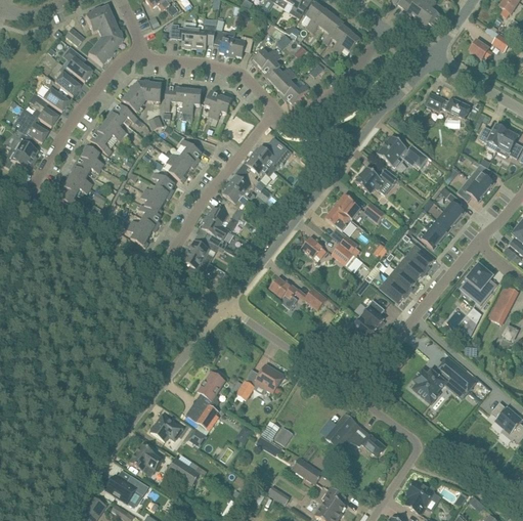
[(161,10),(165,7),(159,0),(145,0),(151,7),(157,4),(161,10)]
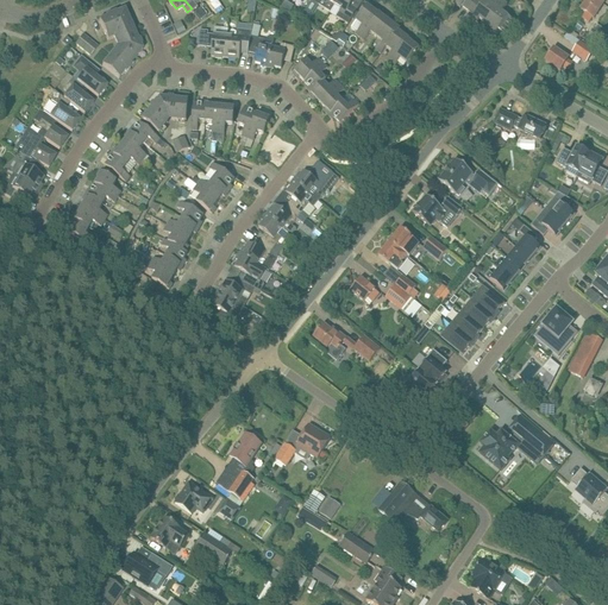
[(246,0),(245,8),(254,10),(256,0),(246,0)]
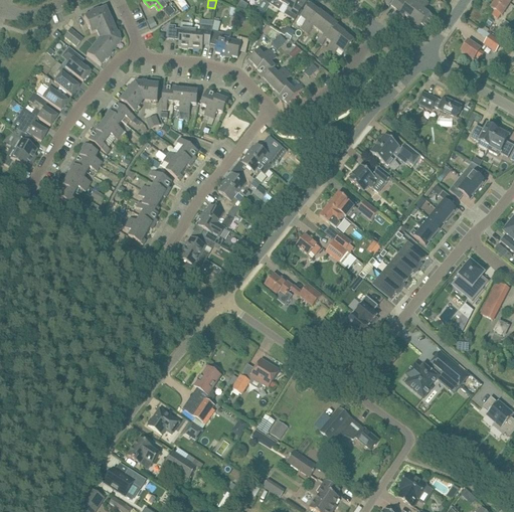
[(279,8),(282,2),(283,0),(266,0),(279,8)]
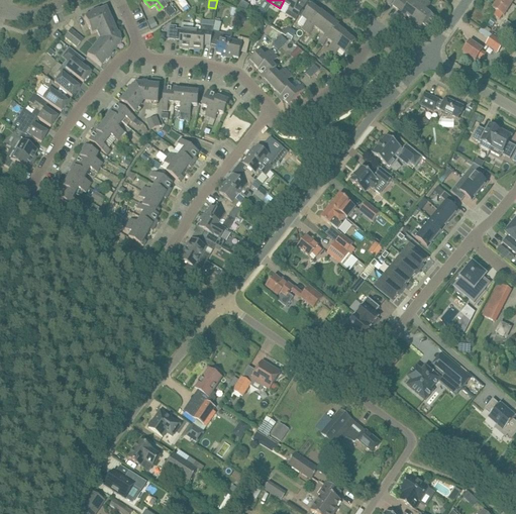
[(284,0),(283,2),(289,5),(285,11),(295,18),(302,7),(297,3),(299,0),(284,0)]
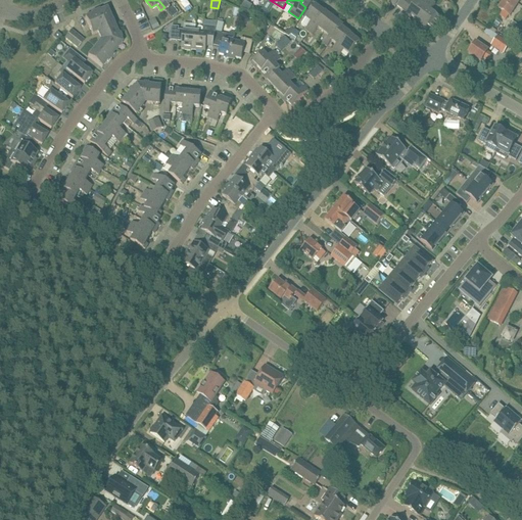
[(406,0),(401,6),(407,10),(405,12),(409,16),(411,13),(416,17),(429,0),(422,0),(421,2),(419,0),(406,0)]
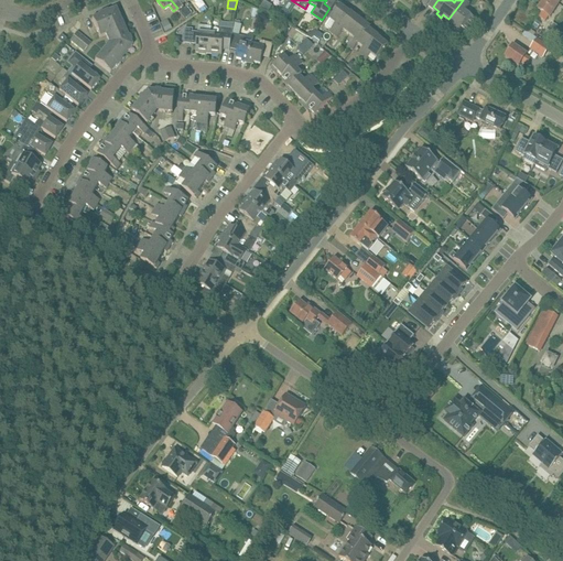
[(468,1),(467,0),(463,0),(448,19),(455,23),(453,25),(457,30),(461,25),(467,31),(476,18),(463,9),(468,1)]
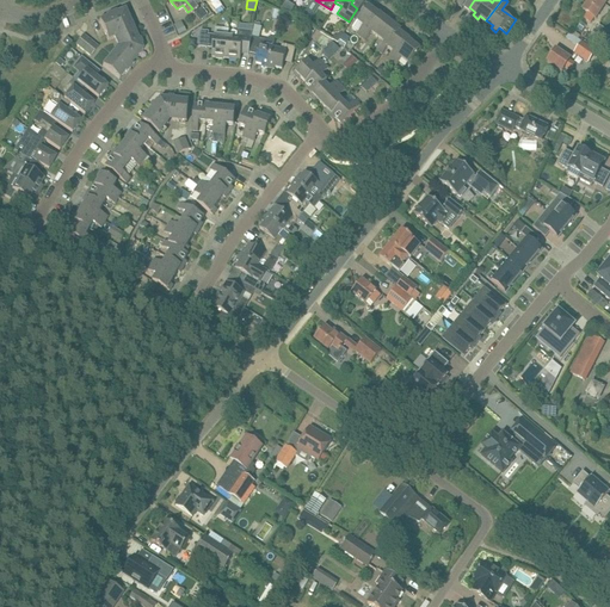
[(604,0),(586,0),(581,7),(586,10),(583,16),(590,20),(593,14),(595,16),(604,0)]
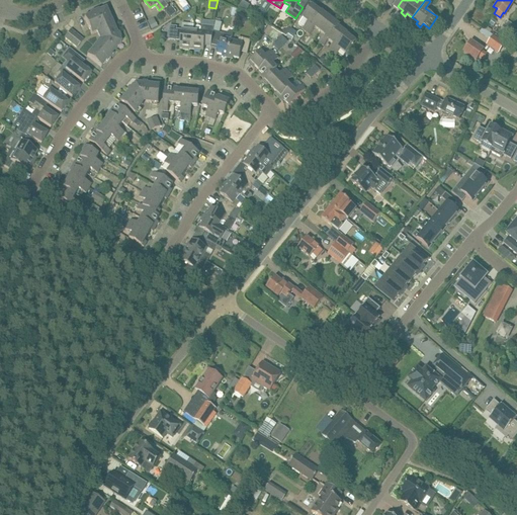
[(302,26),(305,29),(320,9),(312,2),(302,15),(307,19),(302,26)]
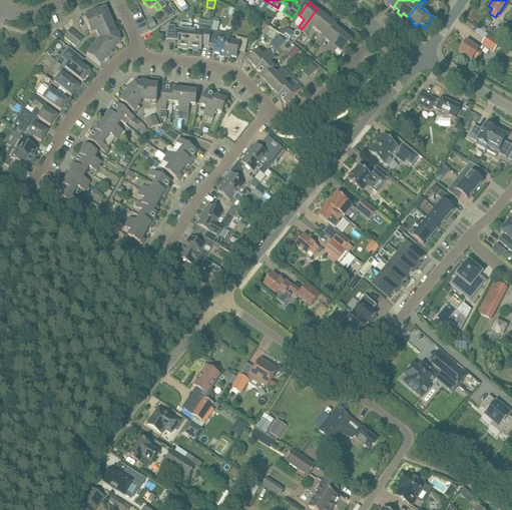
[(168,4),(163,8),(168,14),(173,10),(168,4)]
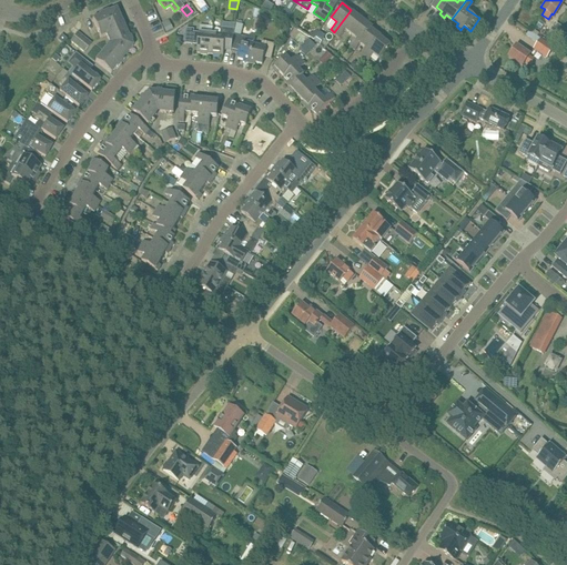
[(132,43),(114,6),(91,17),(99,34),(104,32),(117,27),(118,30),(113,32),(114,37),(104,50),(102,48),(94,58),(110,70),(132,43)]
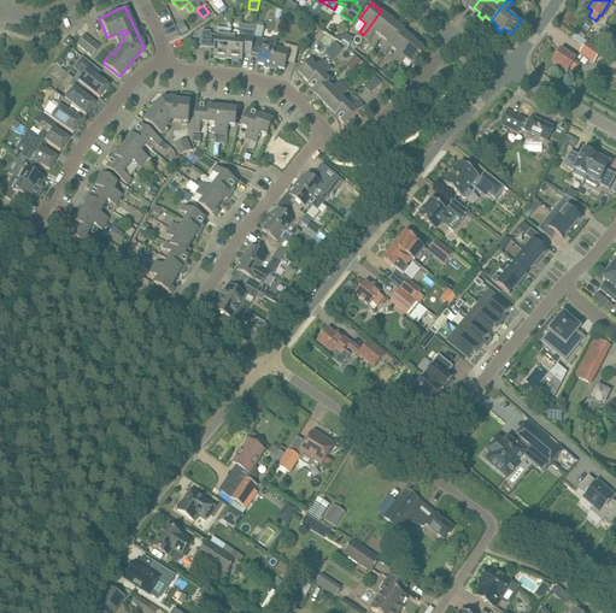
[(393,18),(381,11),(363,35),(368,37),(374,30),(381,35),(393,18)]
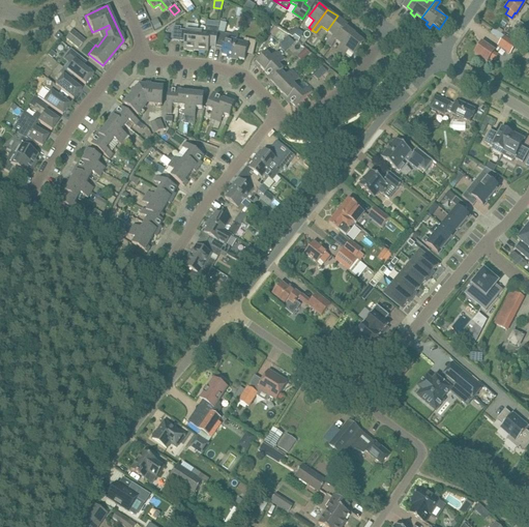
[(347,23),(338,16),(327,30),(332,34),(327,40),(330,44),(335,38),(347,23)]
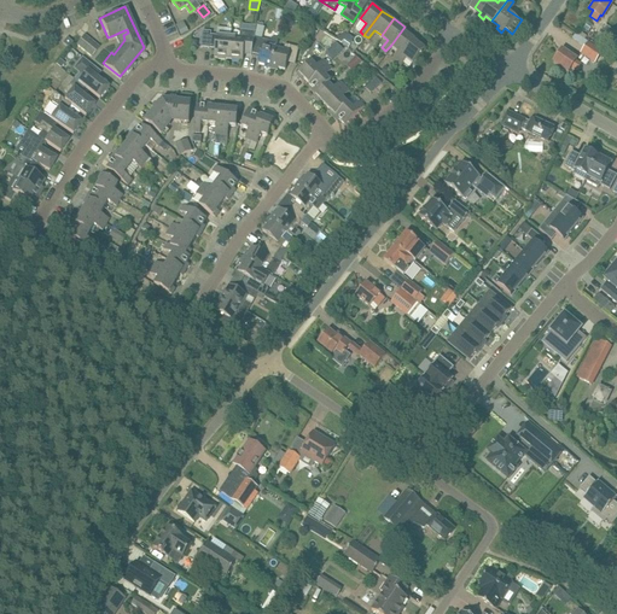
[(230,33),(227,56),(242,57),(243,45),(251,45),(254,34),(255,29),(255,23),(239,21),(238,34),(230,33)]
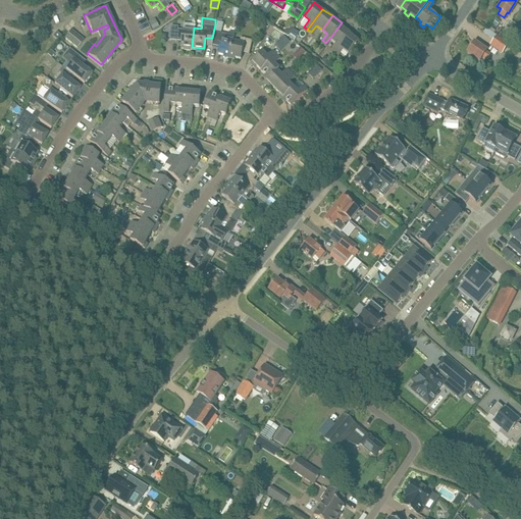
[(215,24),(214,29),(220,31),(222,20),(215,19),(215,24)]
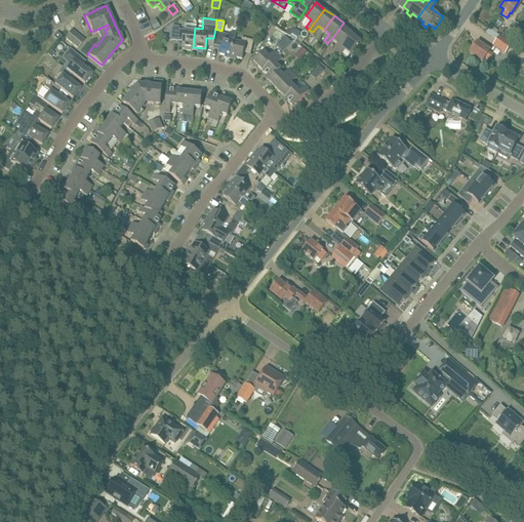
[(272,23),(267,30),(280,38),(284,31),(272,23)]
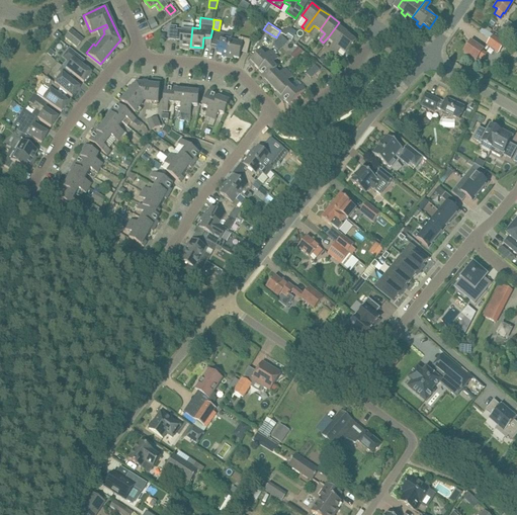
[(512,29),(503,22),(495,34),(504,41),(512,29)]
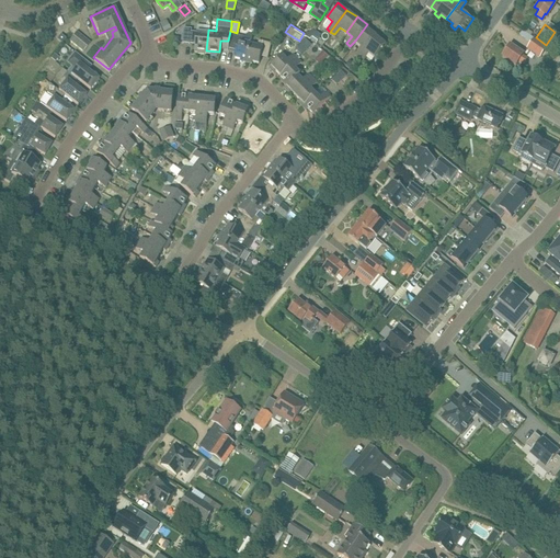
[(206,50),(208,30),(195,29),(195,30),(191,29),(191,25),(183,25),(182,41),(190,41),(190,37),(195,37),(194,49),(206,50)]
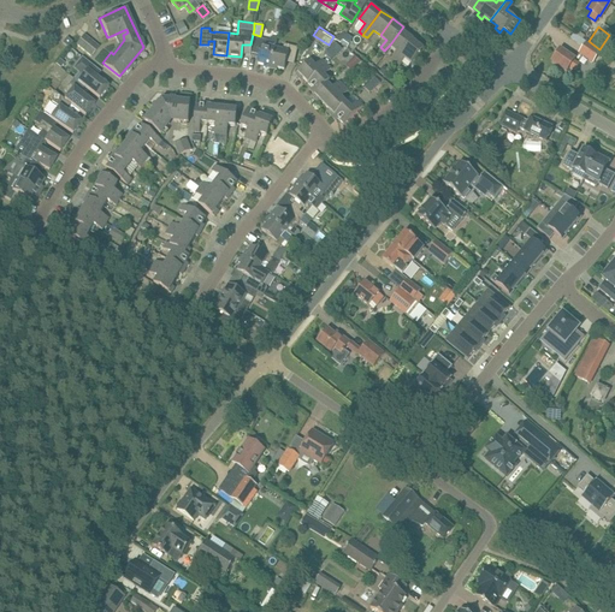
[(389,58),(394,61),(412,37),(409,36),(411,35),(402,29),(390,45),(395,49),(389,58)]
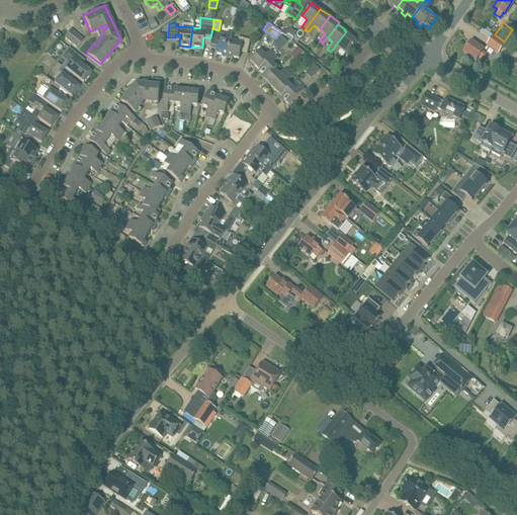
[(76,45),(82,37),(70,26),(63,34),(76,45)]
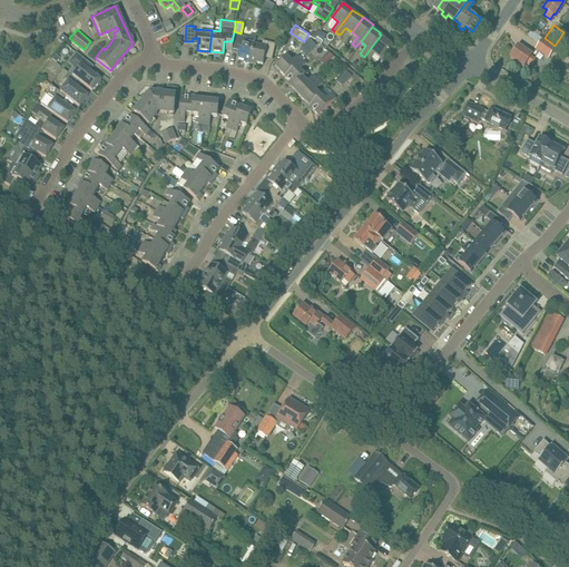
[(61,31),(57,37),(61,41),(66,36),(61,31)]
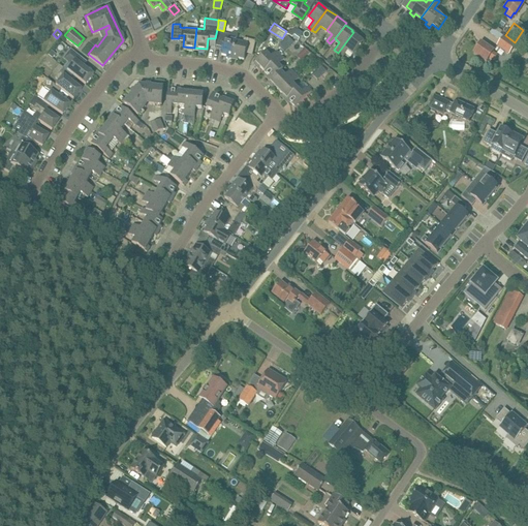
[(217,29),(215,38),(216,38),(215,43),(221,44),(220,52),(226,53),(225,55),(231,57),(236,38),(238,31),(233,30),(229,32),(223,31),(217,29)]
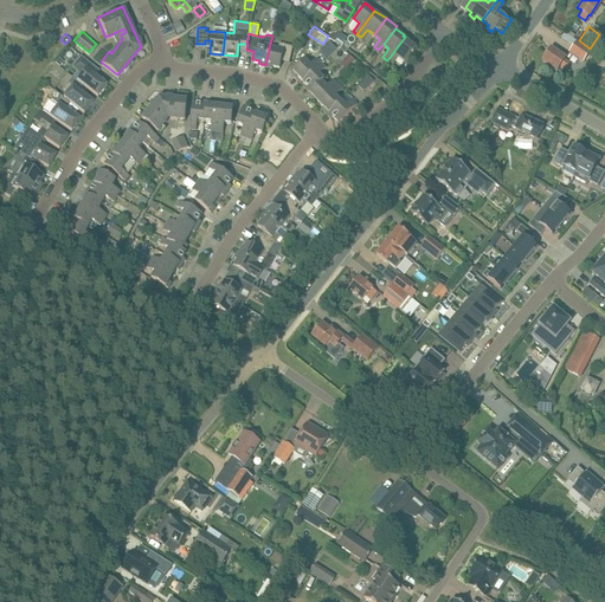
[(405,37),(387,60),(391,64),(398,54),(404,60),(416,45),(405,37)]
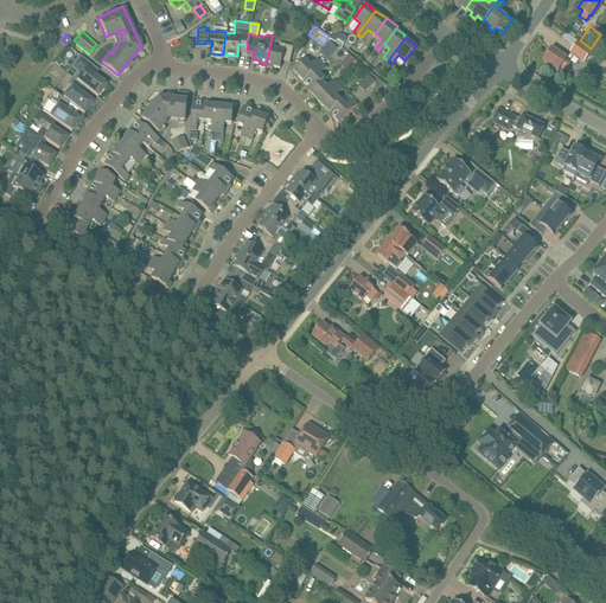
[(576,38),(569,50),(584,59),(591,49),(580,40),(576,38)]
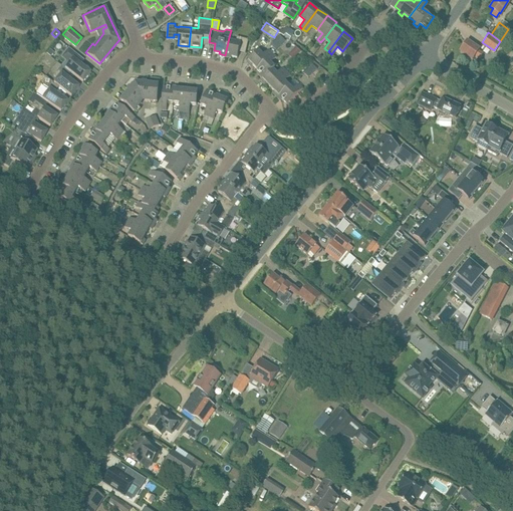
[(279,33),(270,42),(271,43),(275,47),(284,38),(280,34),(279,33)]
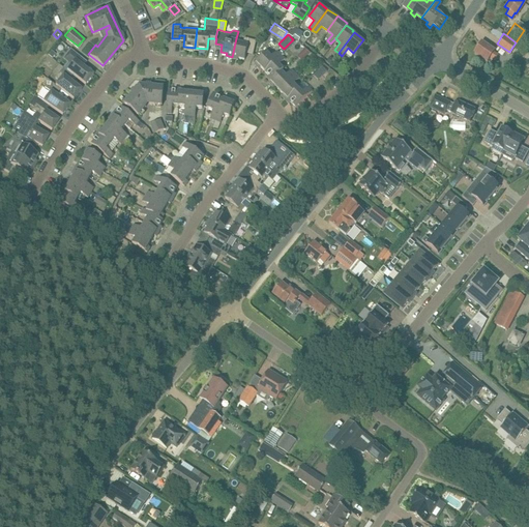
[(236,38),(232,57),(237,58),(237,56),(243,58),(245,51),(253,52),(256,38),(243,35),(242,40),(236,38)]
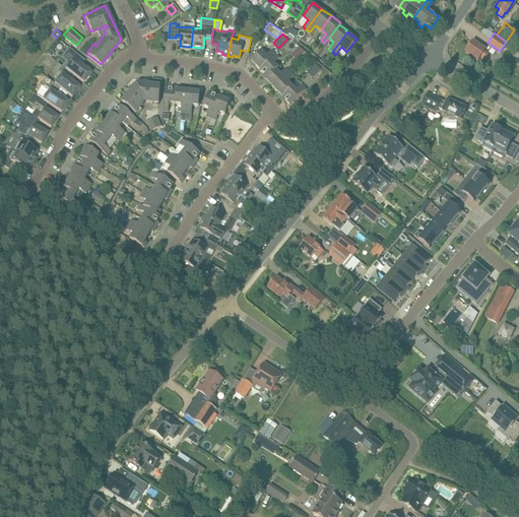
[(484,48),(480,45),(472,39),(464,50),(477,58),(479,54),(484,57),(489,52),(483,48),(484,48)]
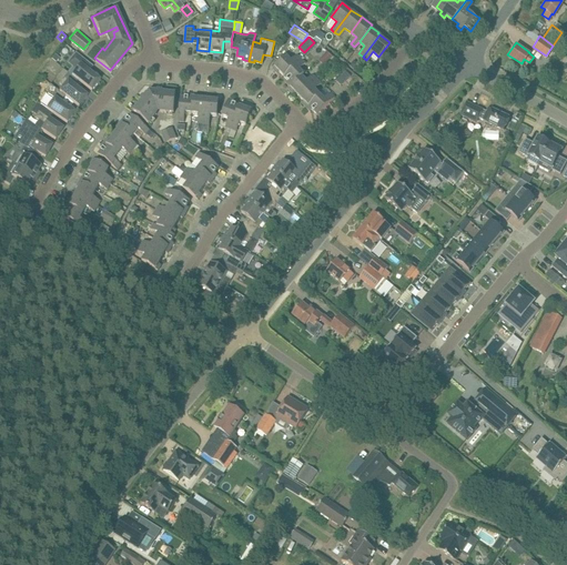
[(67,70),(77,78),(90,89),(99,78),(81,63),(84,58),(74,50),(66,60),(71,64),(67,70)]
